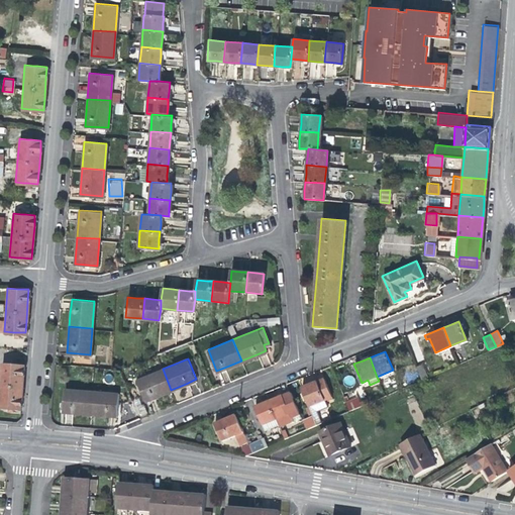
[(0,405),(7,406),(12,406),(19,407),(20,395),(22,375),(23,364),(16,364),(11,363),(2,363),(0,384),(0,405)]
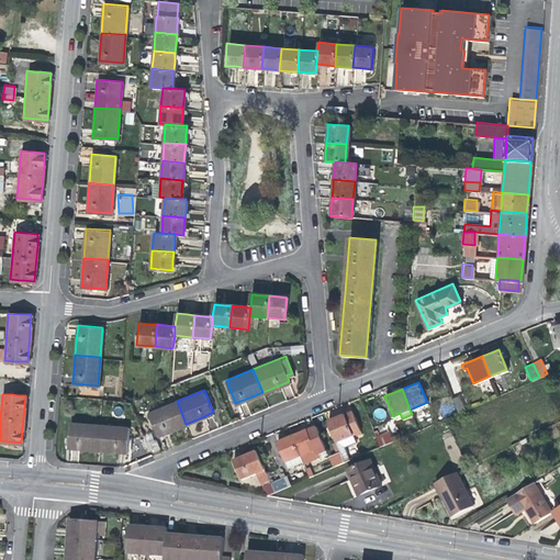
[(451,398),(458,412),(466,409),(459,395),(451,398)]
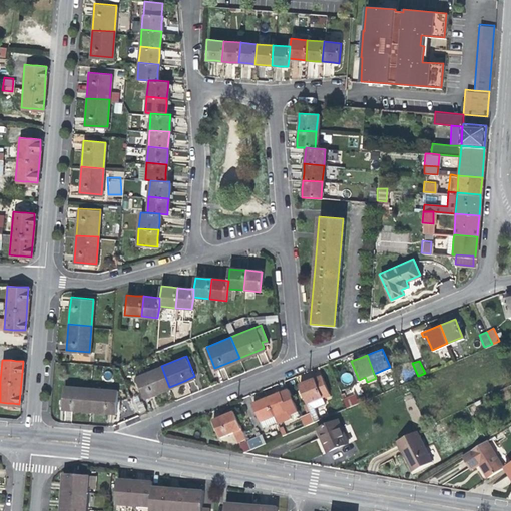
[(158,391),(169,387),(161,366),(137,376),(145,396),(158,391)]
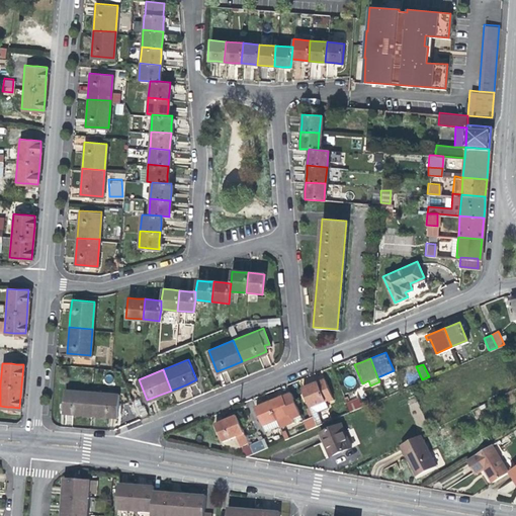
[(313,382),(301,388),(311,411),(326,405),(324,401),(332,398),(324,378),(313,382)]
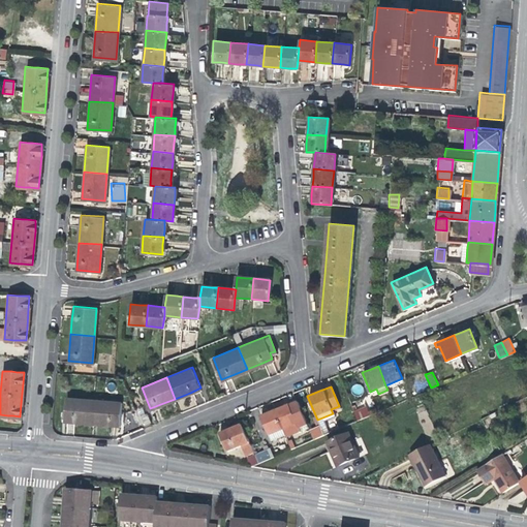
[(91,423),(93,400),(65,397),(64,410),(62,410),(61,416),(64,416),(64,420),(80,422),(91,423)]
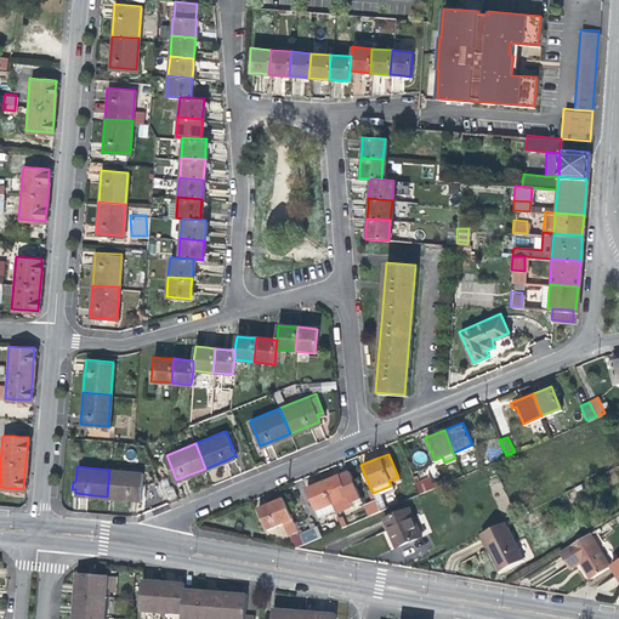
[(142,472),(109,470),(107,497),(125,498),(138,499),(142,472)]
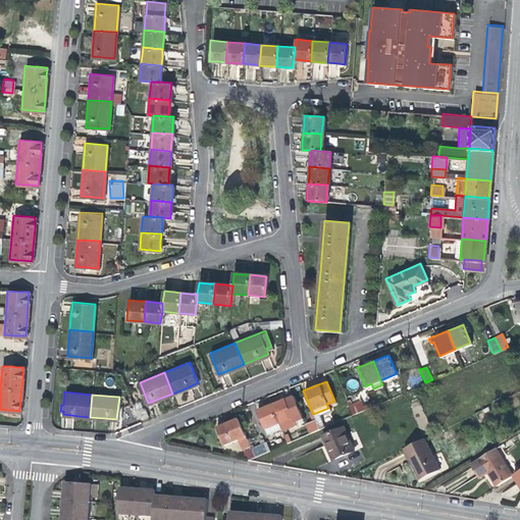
[(270,404),(278,423),(292,417),(299,414),(291,395),(281,399),(270,404)]
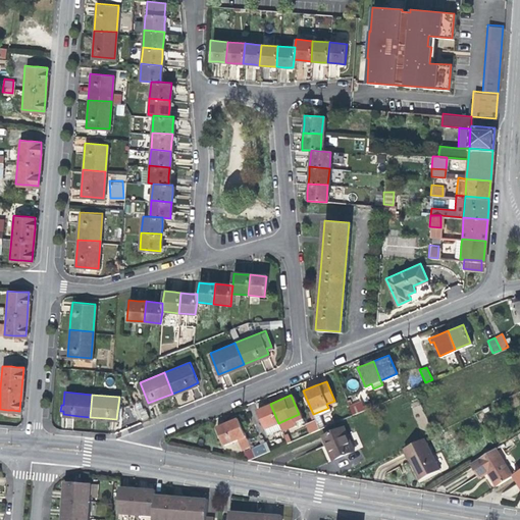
[(348,404),(352,414),(370,406),(365,395),(358,397),(359,400),(348,404)]
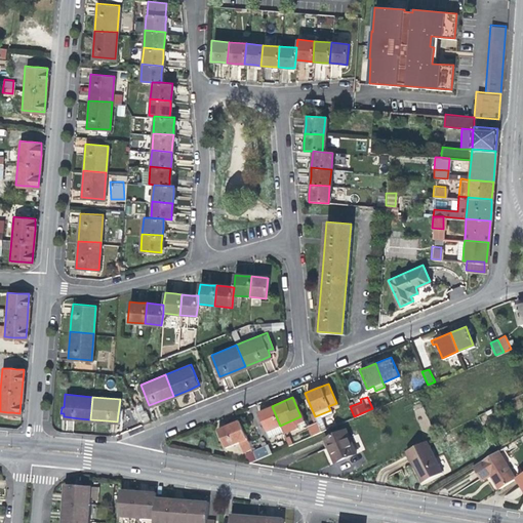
[(266,431),(280,426),(272,406),(265,409),(257,412),(266,431)]
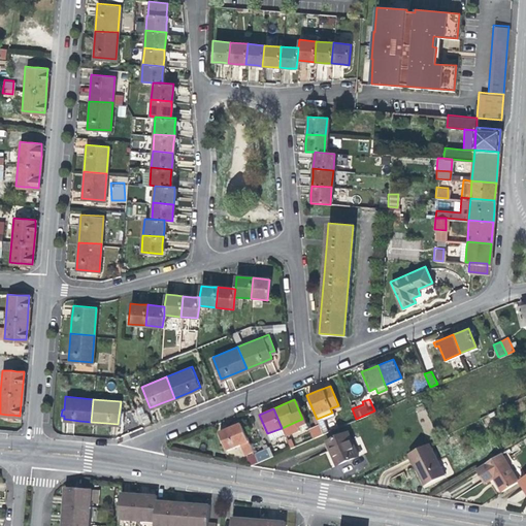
[(250,445),(239,422),(229,427),(219,431),(226,449),(240,444),(241,448),(250,445)]
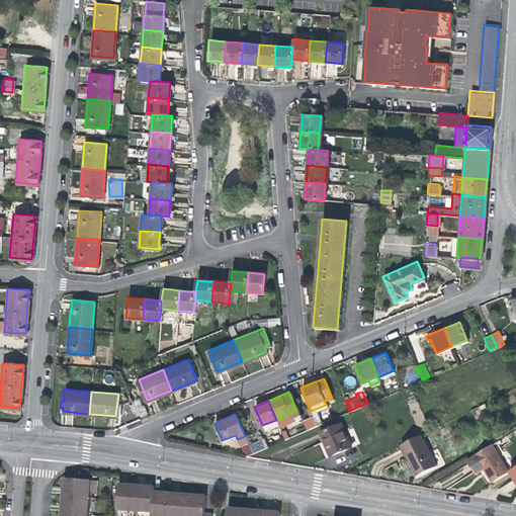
[(289,414),(276,420),(277,423),(291,418),(289,414)]
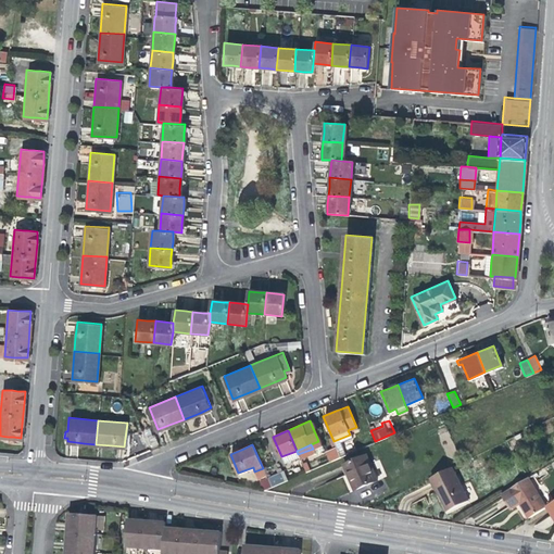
[(329,461),(339,456),(337,450),(336,448),(325,452),(329,461)]
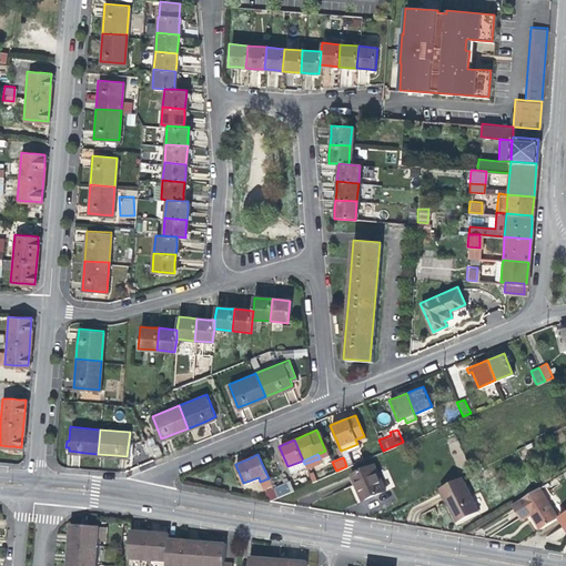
[(303,461),(287,466),(290,472),(305,466),(304,464),(303,461)]
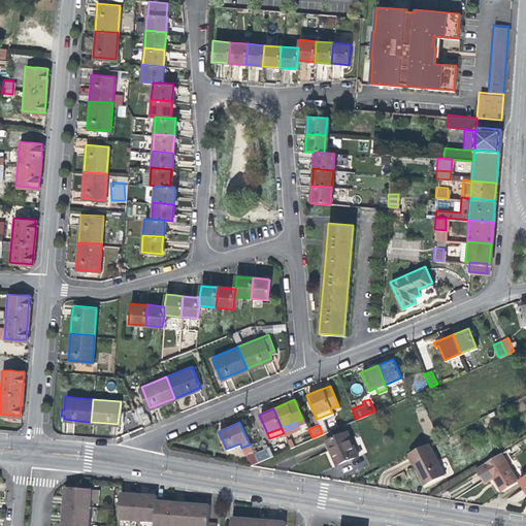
[(357,455),(347,431),(326,440),(336,464),(348,459),(357,455)]
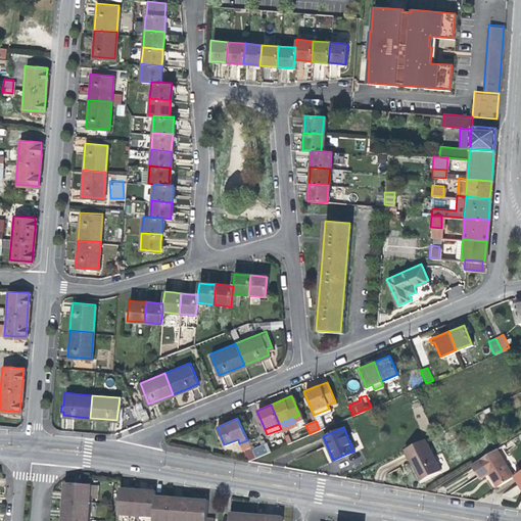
[(426,438),(405,448),(413,467),(419,479),(440,468),(426,438)]
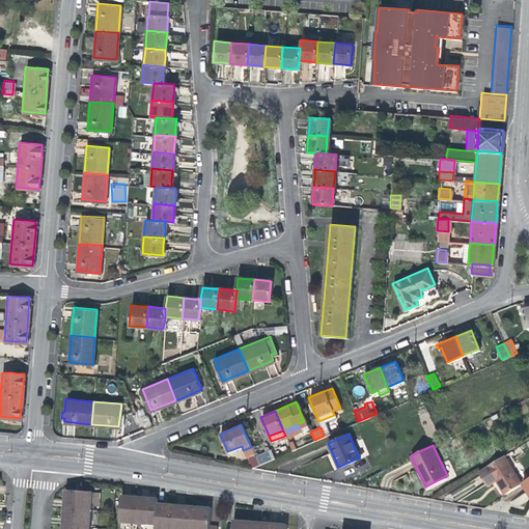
[(254,454),(257,464),(273,457),(270,448),(254,454)]
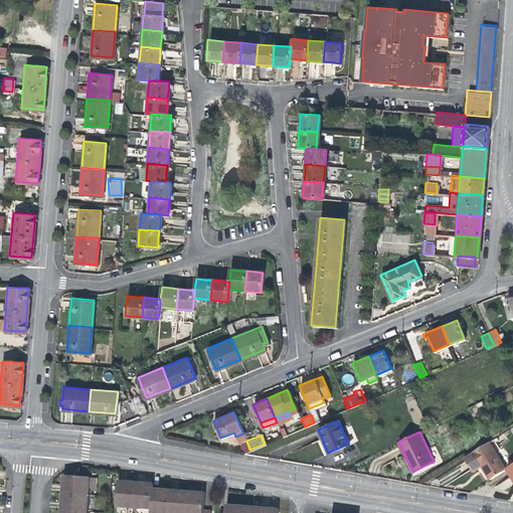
[(243,453),(249,450),(246,441),(239,444),(243,453)]
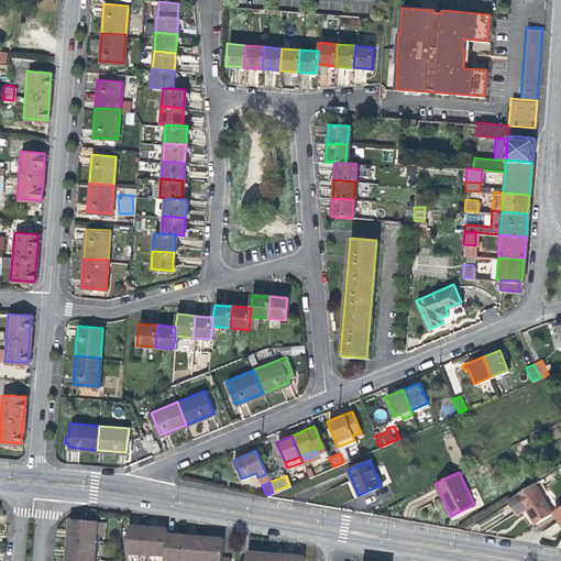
[(550,514),(530,483),(530,484),(505,499),(510,509),(515,515),(524,509),(534,524),(550,514)]
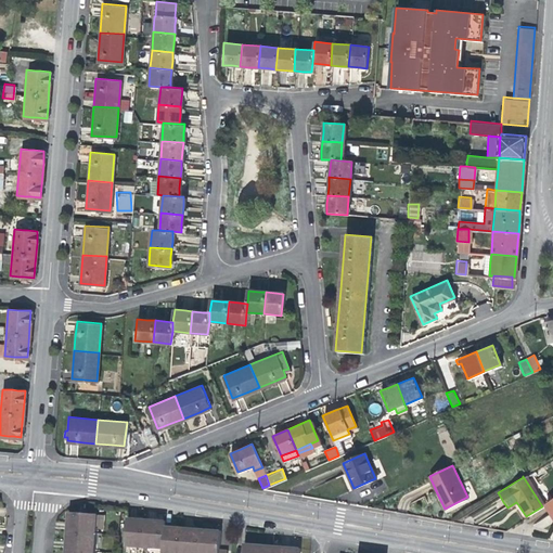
[(552,499),(543,505),(549,513),(552,518),(552,499)]
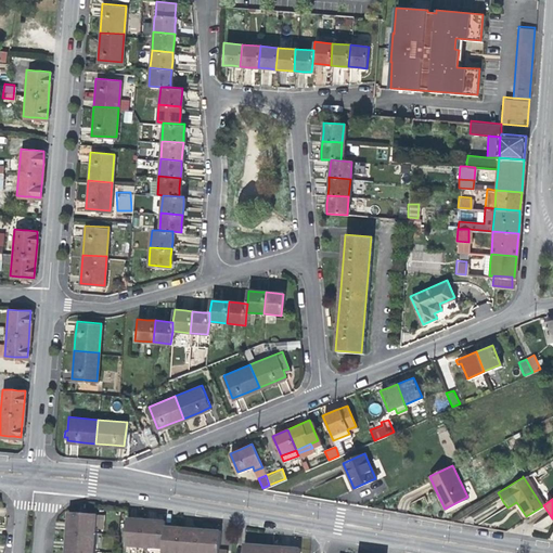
[(95,531),(97,513),(86,513),(68,511),(67,529),(95,531)]
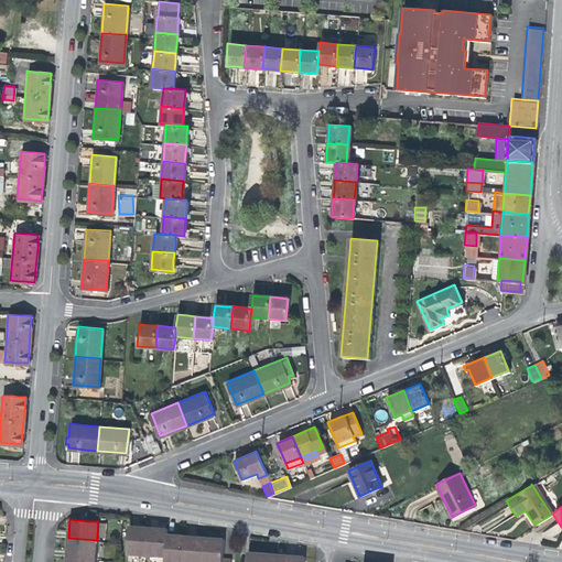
[(146,555),(147,527),(138,526),(129,526),(127,554),(146,555)]
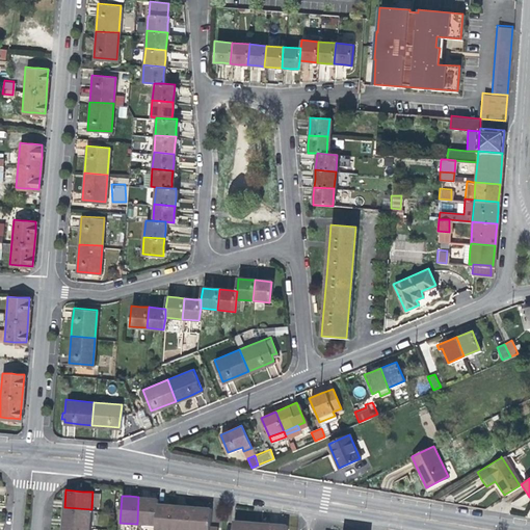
[(156,524),(157,503),(157,498),(150,497),(138,497),(137,524),(156,524)]
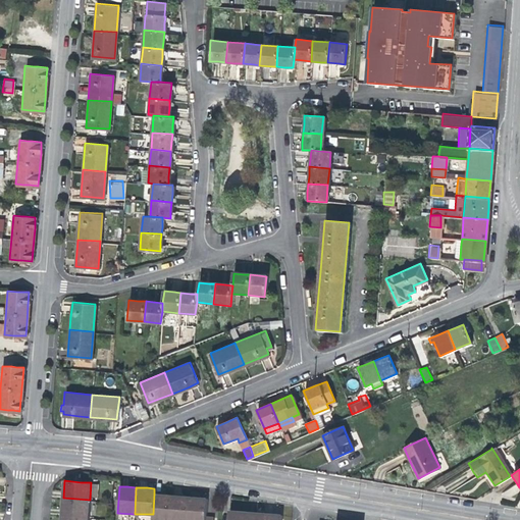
[(169,519),(170,495),(164,495),(154,494),(153,514),(152,519),(169,519)]
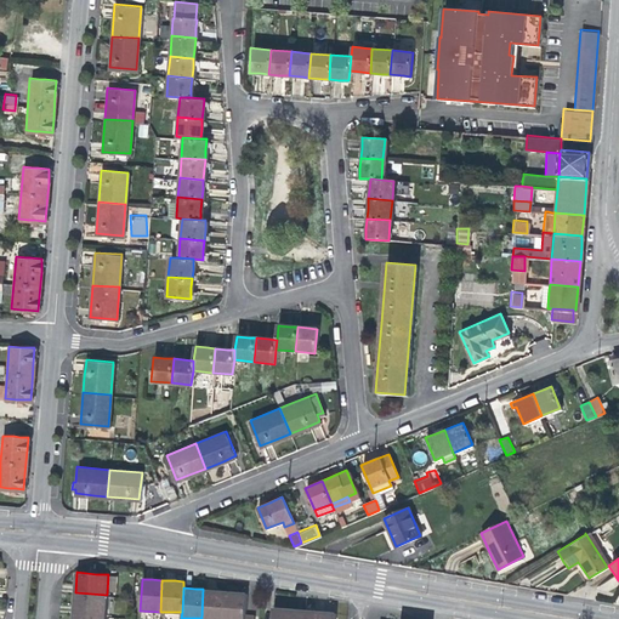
[(221,618),(223,590),(214,589),(203,589),(202,618),(221,618)]
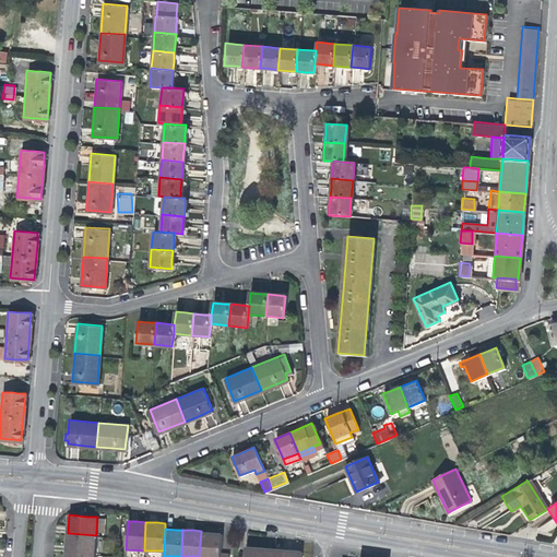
[(218,556),(220,552),(220,532),(213,531),(201,531),(199,556),(218,556)]
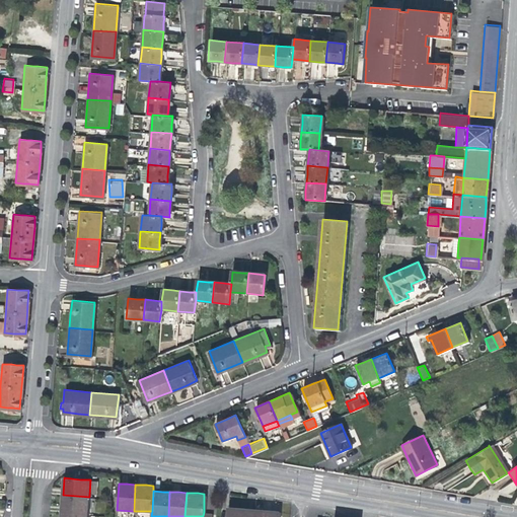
[(88,514),(89,497),(63,495),(62,504),(62,512),(88,514)]
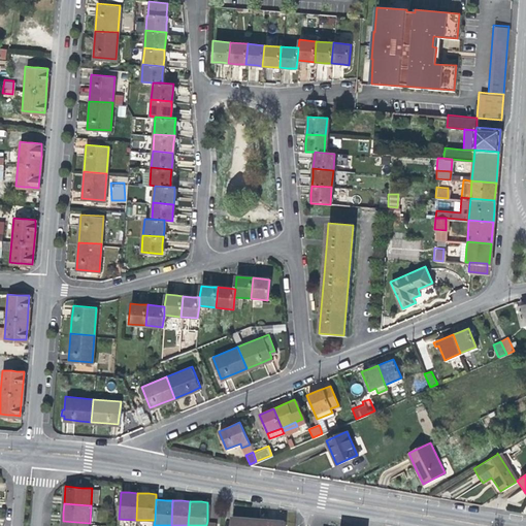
[(231,516),(229,525),(249,525),(250,518),(242,517),(231,516)]
